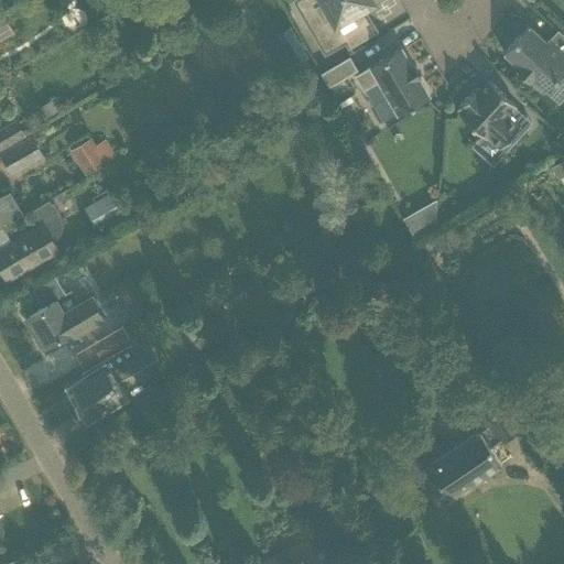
[(321,0),(322,2),(314,7),(323,22),(311,29),(325,53),(344,42),(346,40),(344,35),(369,20),(361,9),(359,3),(365,0),(321,0)]
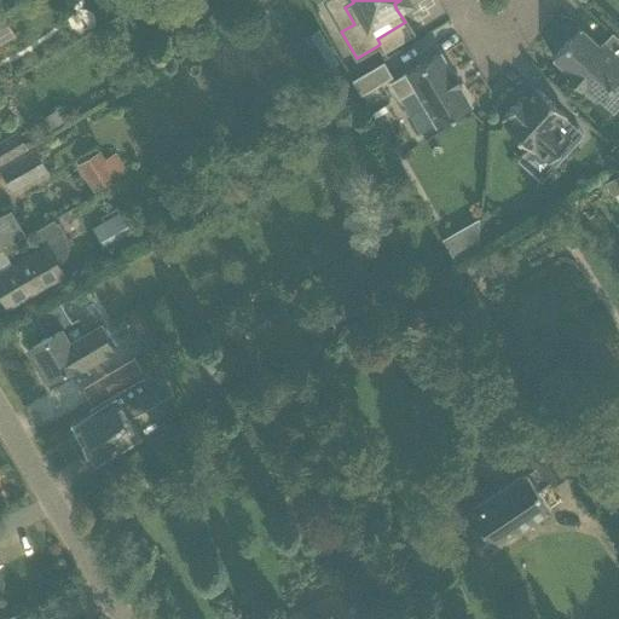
[(0,7),(0,42),(16,34),(0,7)]
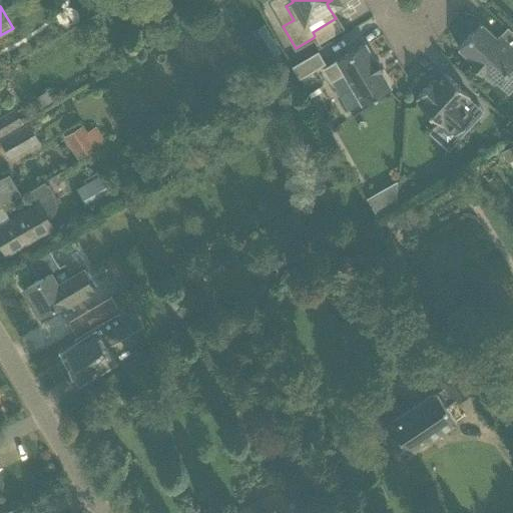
[(480,23),(458,47),(472,60),(470,63),(481,73),(483,70),(495,82),(499,77),(512,63),(512,62),(512,32),(507,27),(499,36),(498,35),(496,37),(480,23)]
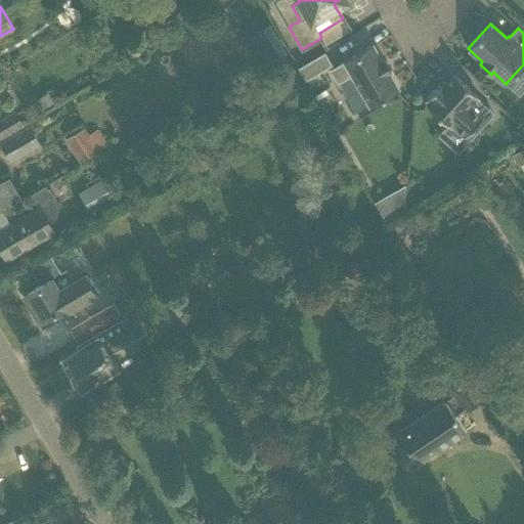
[(285,52),(272,31),(260,39),(272,59),(285,52)]
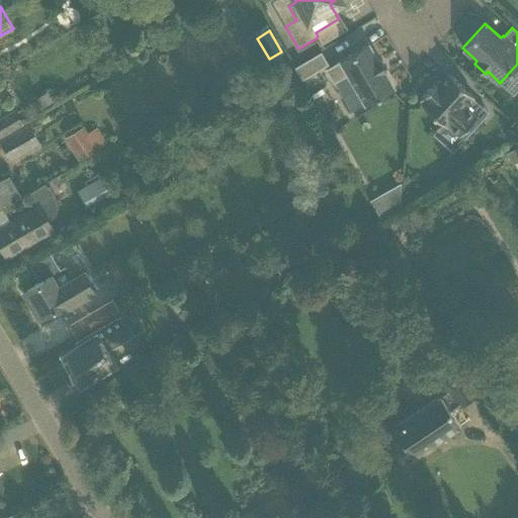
[(368,45),(326,69),(333,82),(347,74),(365,104),(394,88),(384,73),(385,72),(378,60),(376,60),(368,45)]
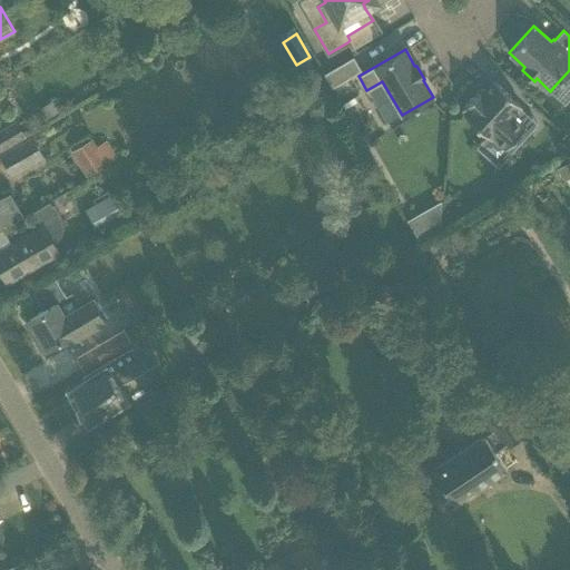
[(361,70),(353,58),(324,75),(332,87),(361,70)]
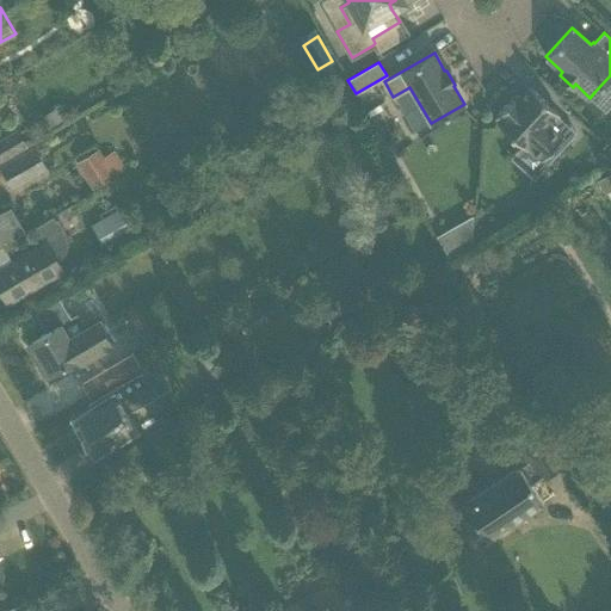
[(604,109),(610,100),(610,75),(610,76),(592,98),(604,109)]
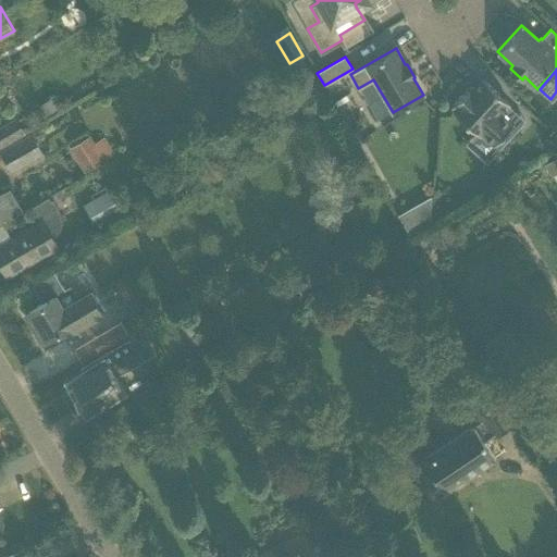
[(470,86),(452,107),(455,109),(453,111),(480,135),(482,134),(494,145),(514,125),(511,123),(518,114),(508,104),(509,103),(482,78),(473,88),(470,86)]
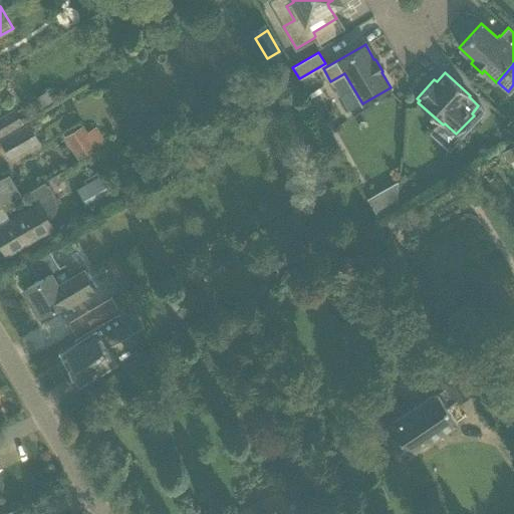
[(0,135),(21,122),(14,111),(0,119),(0,135)]
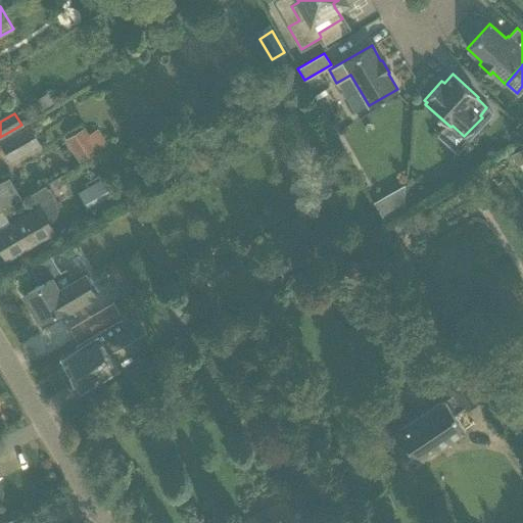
[(30,127),(0,142),(0,154),(4,152),(9,161),(39,144),(30,127)]
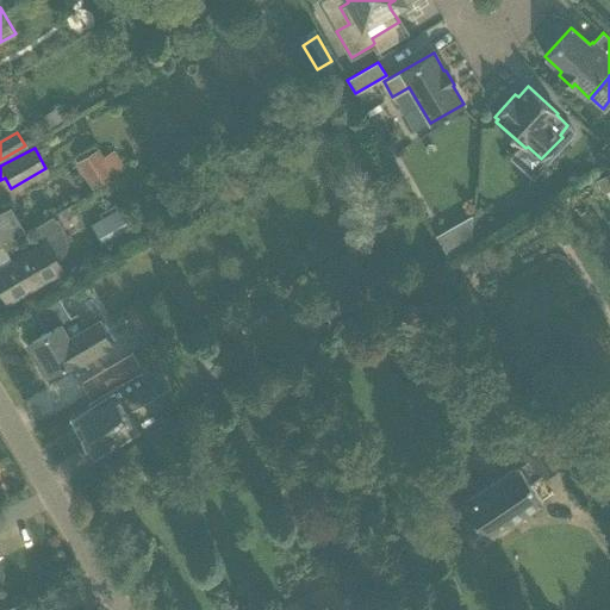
[(75,163),(91,191),(125,169),(113,151),(103,157),(98,149),(75,163)]
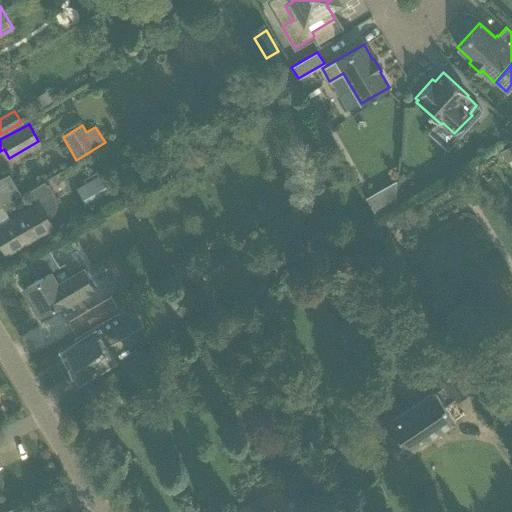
[(115,193),(103,172),(75,189),(88,210),(115,193)]
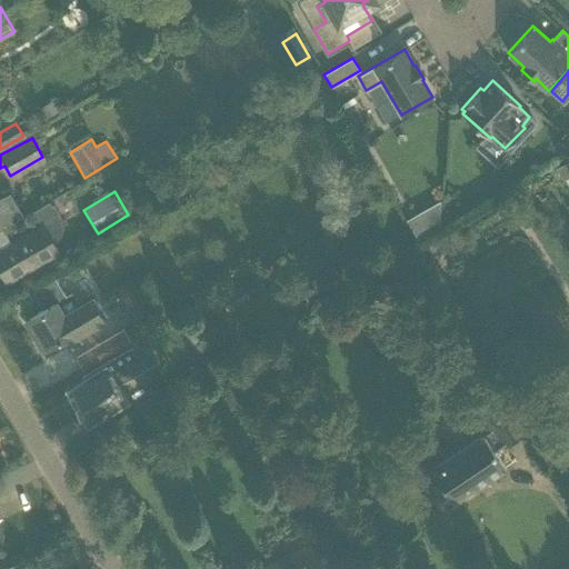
[(0,229),(22,217),(10,195),(0,200),(0,229)]
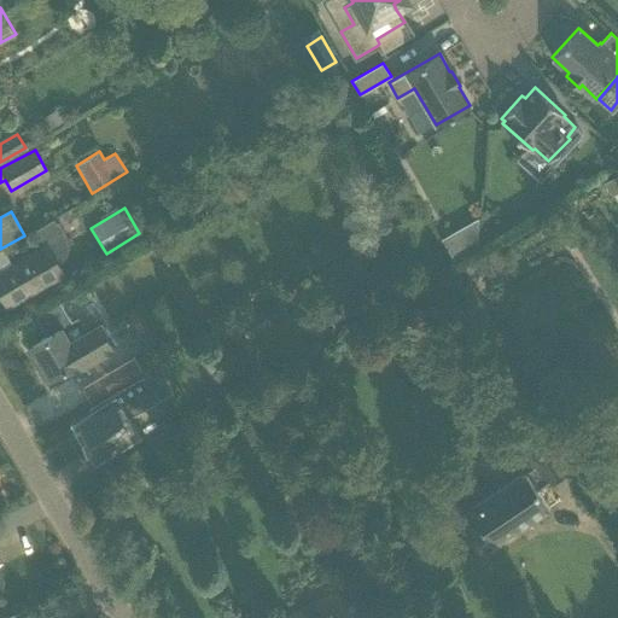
[(478,217),(461,227),(472,249),(477,246),(478,217)]
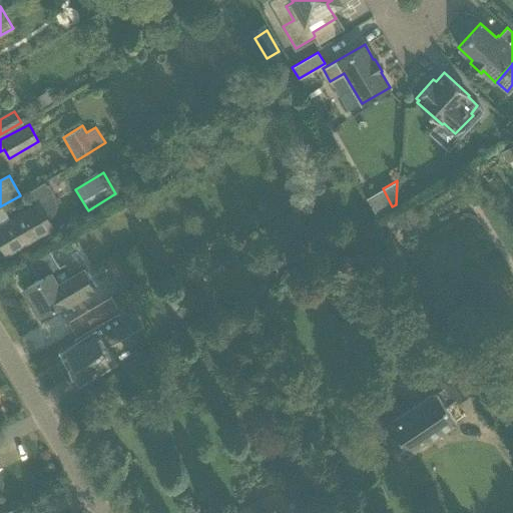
[(36,203),(10,219),(0,224),(0,241),(7,253),(52,226),(46,216),(55,211),(57,202),(54,198),(55,197),(47,183),(46,184),(44,181),(29,190),(36,203)]
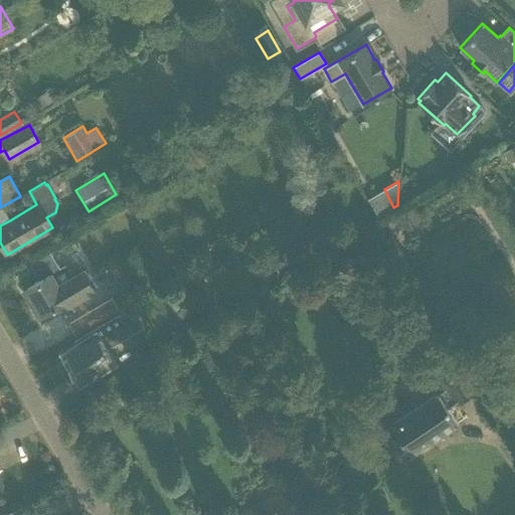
[(30,264),(39,280),(26,288),(27,290),(23,292),(31,305),(35,303),(42,315),(54,308),(56,311),(95,288),(87,275),(74,282),(64,265),(59,268),(49,251),(30,264)]
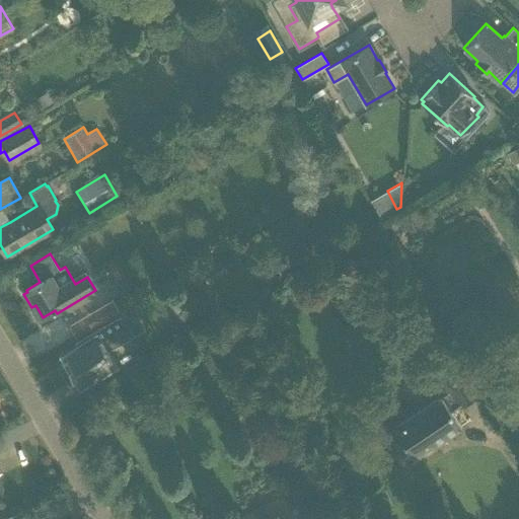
[(110,264),(119,277),(131,269),(124,256),(110,264)]
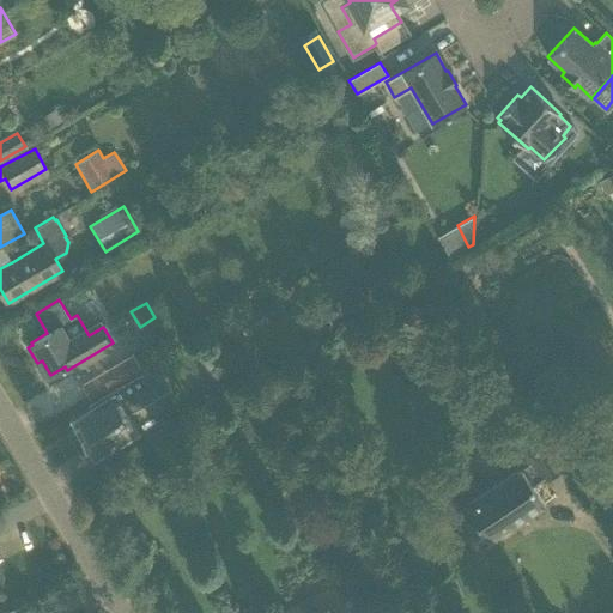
[(133,356),(120,364),(82,387),(89,399),(140,369),(133,356)]
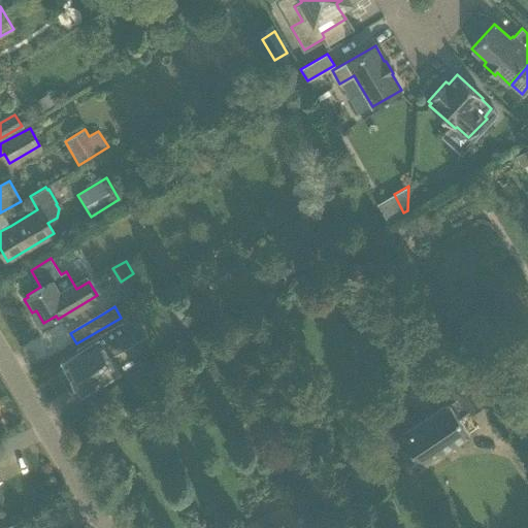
[(80,355),(67,363),(69,367),(72,372),(83,389),(112,370),(106,359),(149,334),(136,314),(122,322),(76,349),(80,355)]
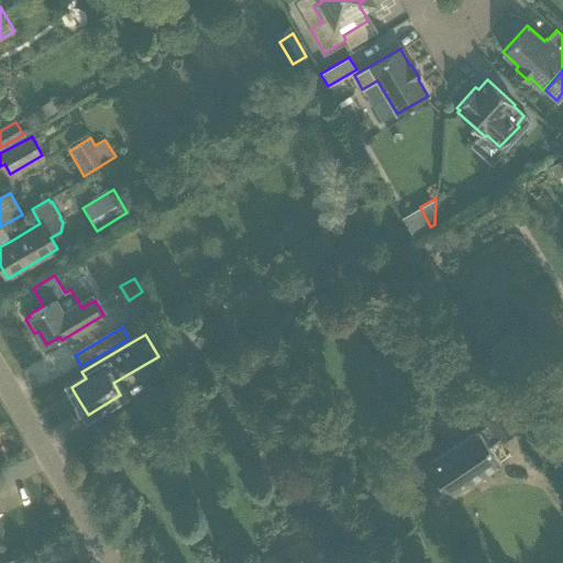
[(457,401),(474,426),(477,430),(430,462),(431,464),(420,472),(430,486),(439,479),(449,494),(467,481),(470,484),(500,463),(488,445),(495,441),(496,443),(520,428),(505,405),(486,417),(470,394),(457,401)]
